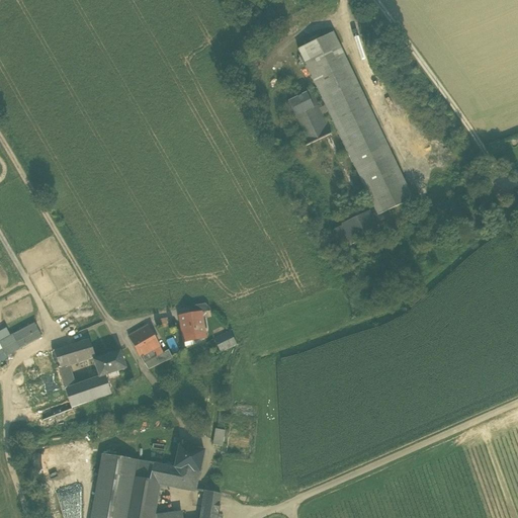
[(298,51),(376,216),(412,199),(333,34),(298,51)]
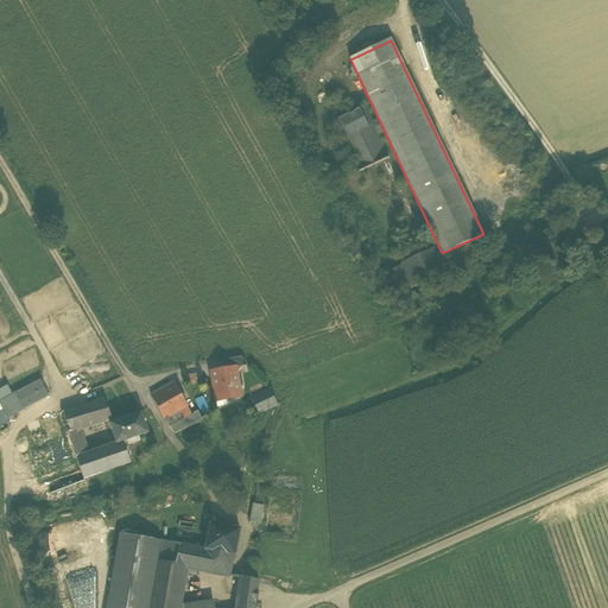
[(341,140),(358,173),(388,159),(363,107),(339,120),(331,124),(340,140),(341,140)]
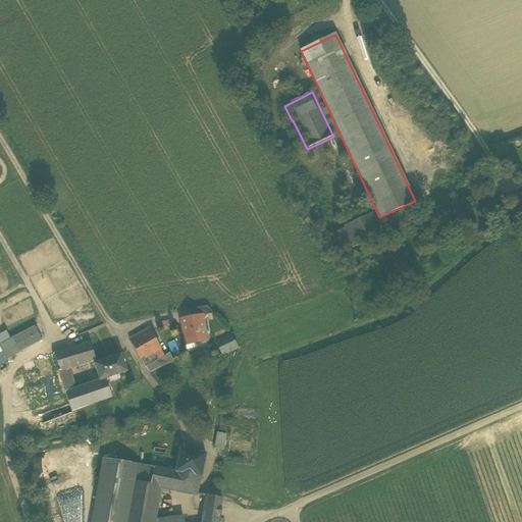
[(332,233),(342,253),(380,233),(370,213),(344,226),(345,227),(332,233)]
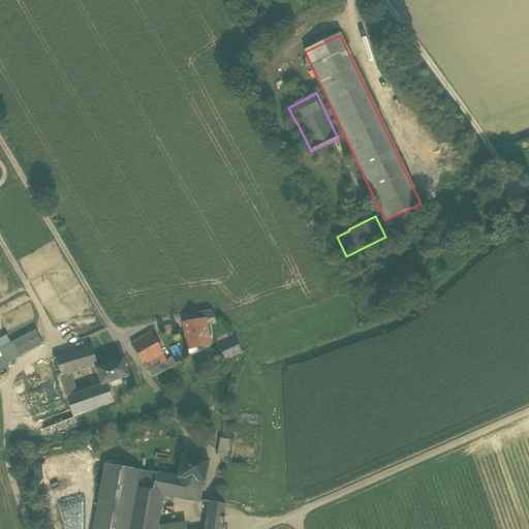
[(197,313),(198,321),(205,320),(215,318),(214,315),(209,311),(197,313)]
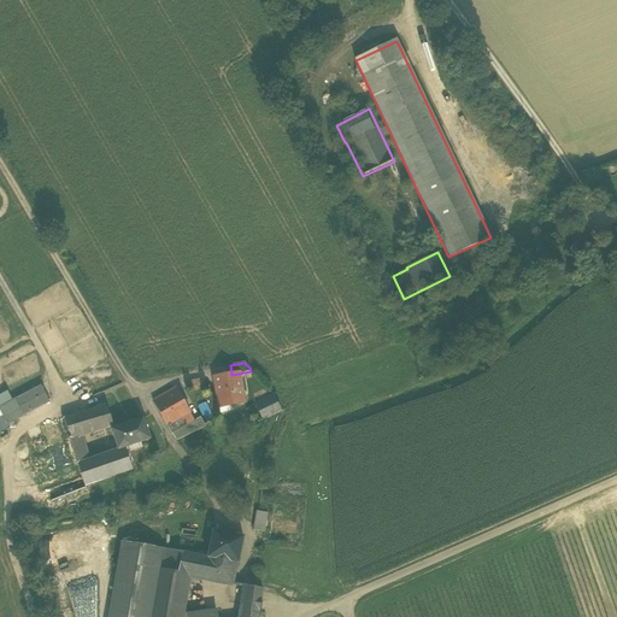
[(216,393),(218,404),(244,399),(239,374),(231,375),(213,378),(216,393)]
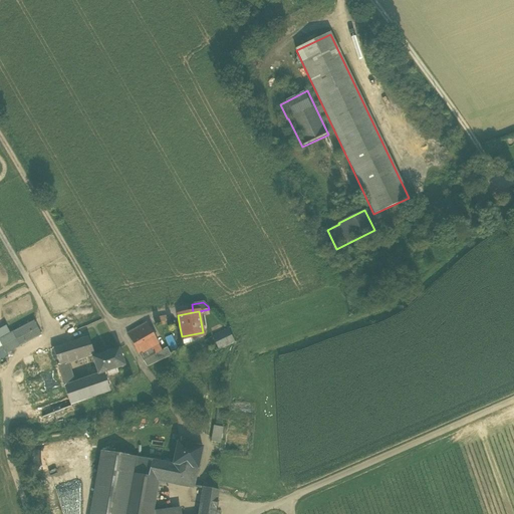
[(19,330),(26,343),(41,335),(34,322),(19,330)]
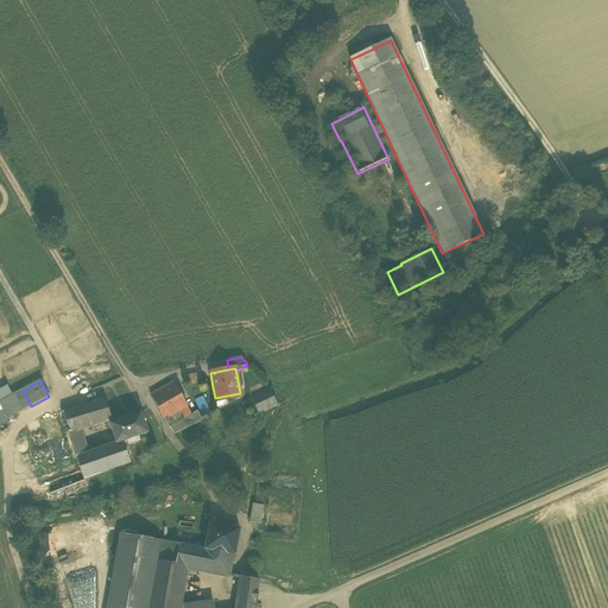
[(151,396),(164,419),(187,406),(173,382),(151,396)]
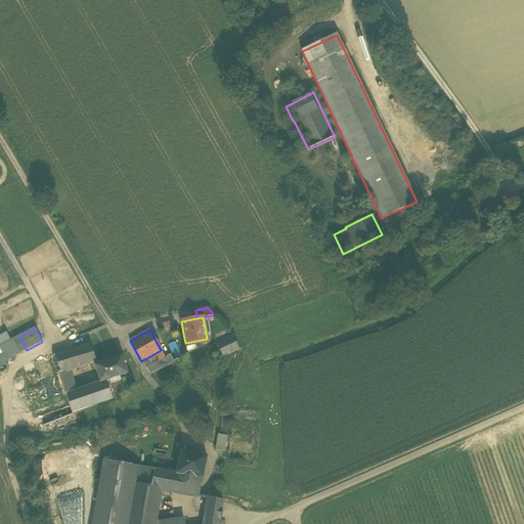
[(0,346),(10,341),(6,332),(0,335),(0,346)]
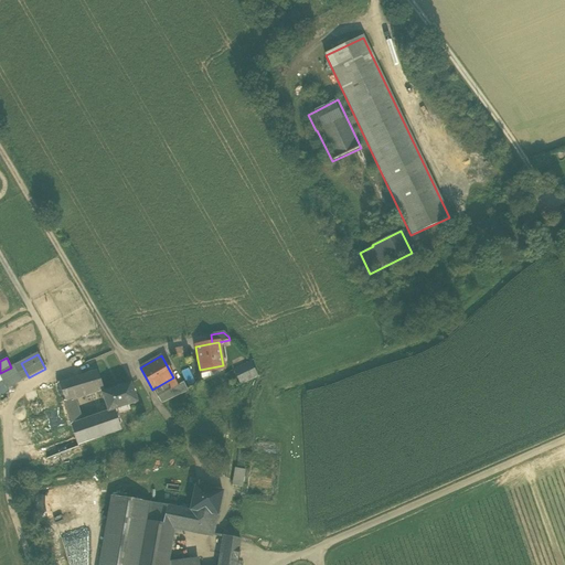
[(190,361),(192,374),(200,373),(200,370),(198,360),(190,361)]
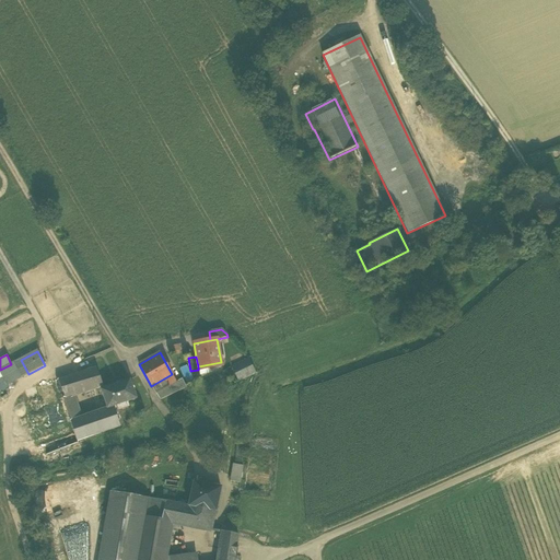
[(232,368),(238,381),(255,373),(249,360),(249,359),(232,366),(232,368)]
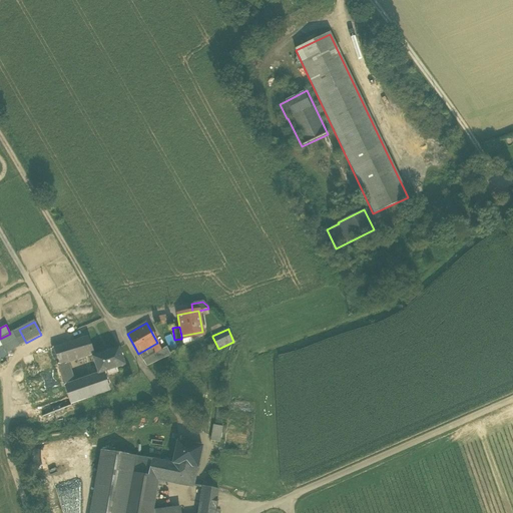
[(26,343),(19,330),(10,334),(0,339),(0,343),(5,352),(26,343)]
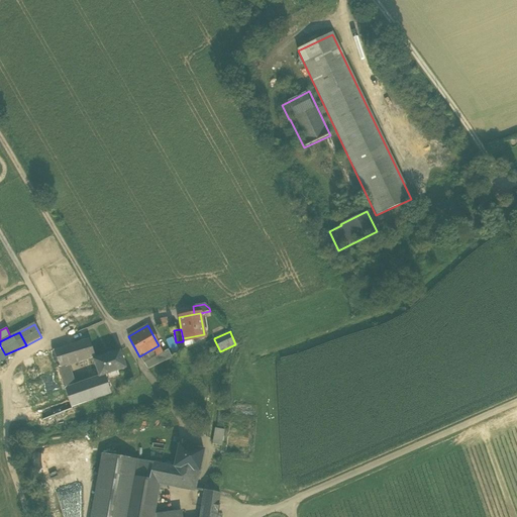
[(172,337),(166,340),(172,353),(178,350),(172,337)]
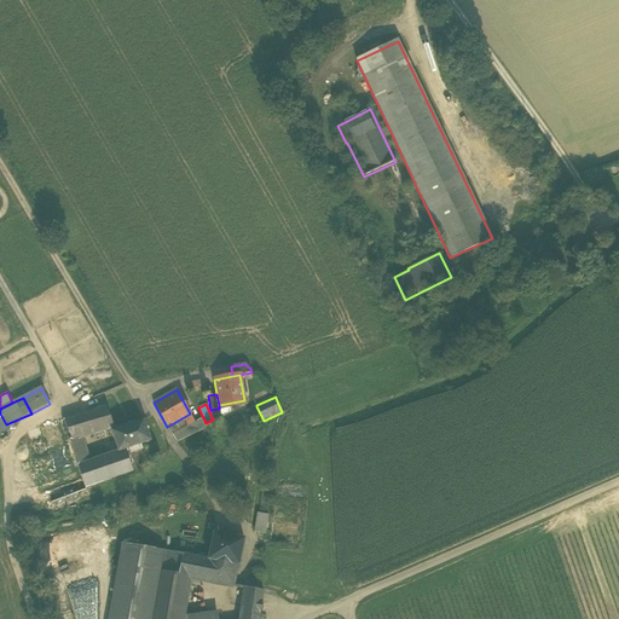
[(82,414),(90,434),(113,427),(105,406),(82,414)]
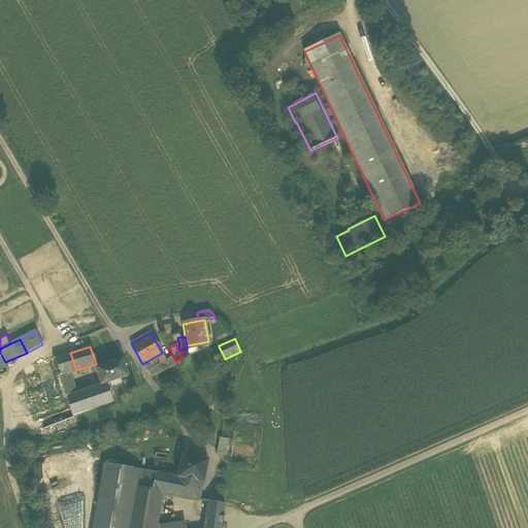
[(70,353),(63,355),(69,372),(76,370),(70,353)]
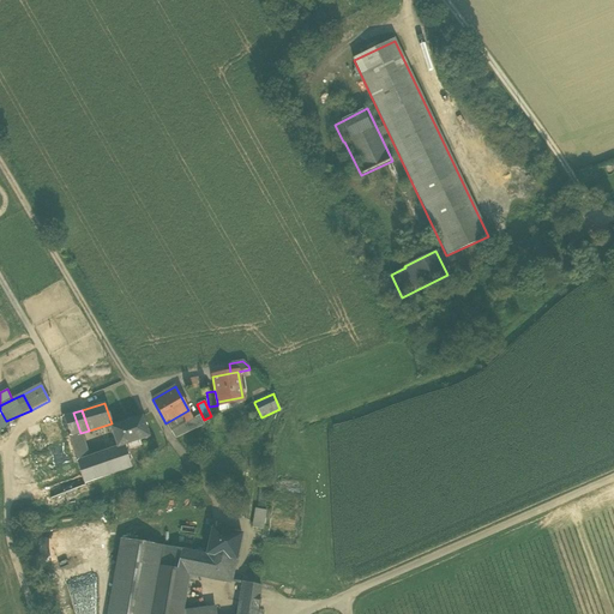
[(166,423),(170,432),(172,432),(193,420),(193,419),(188,410),(166,423)]
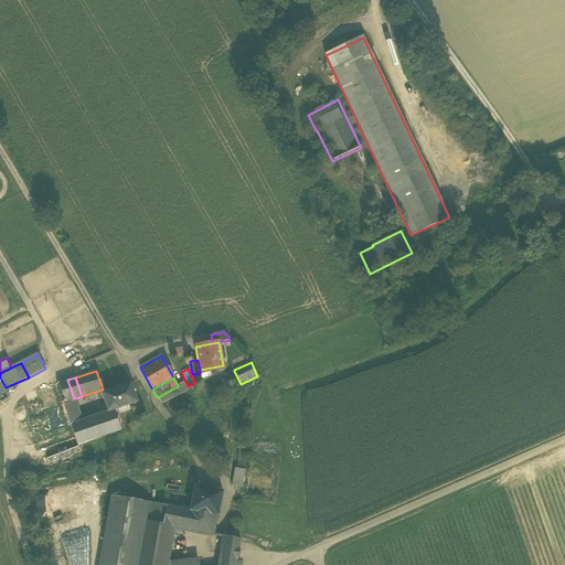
[(67,380),(57,384),(64,402),(74,398),(67,380)]
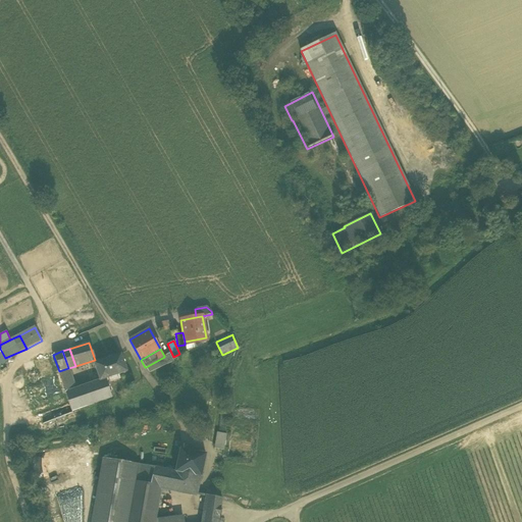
[(169,353),(164,356),(164,357),(146,367),(149,373),(173,362),(169,353)]
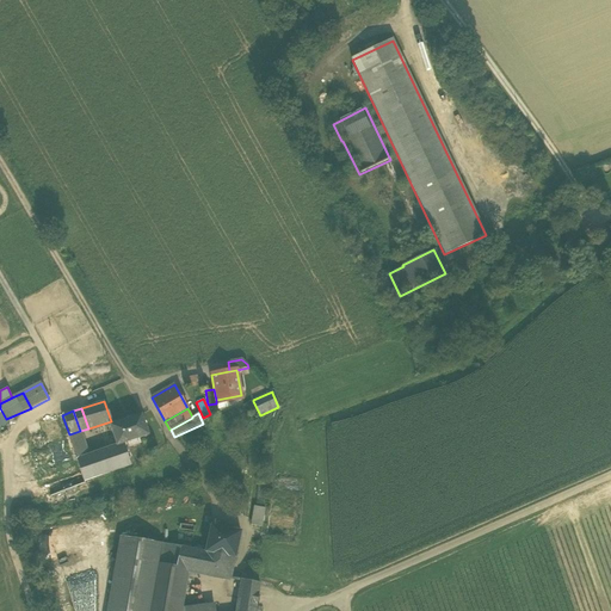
[(113,446),(117,455),(125,451),(124,449),(140,444),(139,439),(148,436),(141,414),(110,425),(116,445),(113,446)]
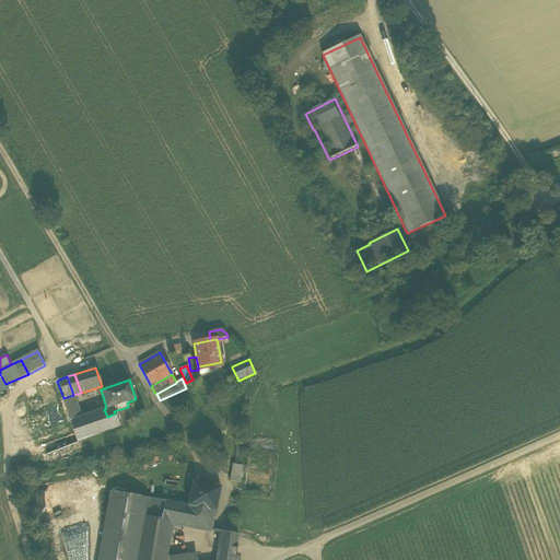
[(32,447),(74,433),(56,381),(14,395),(32,447)]
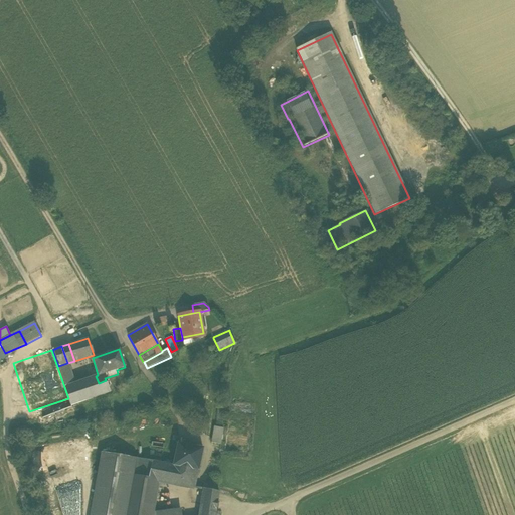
[(73,383),(67,363),(58,366),(64,386),(73,383)]
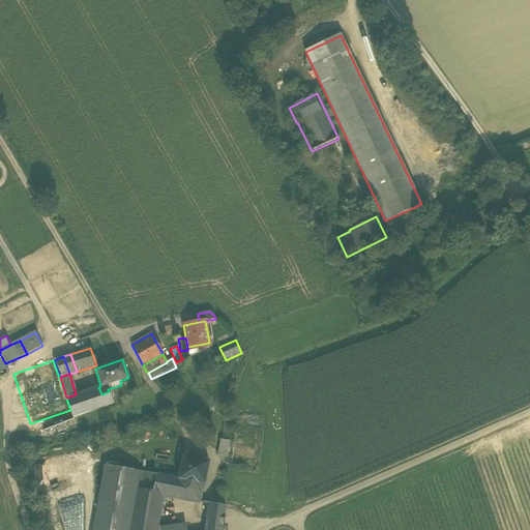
[(76,394),(66,398),(71,411),(70,411),(72,417),(113,404),(109,391),(101,394),(98,387),(76,394)]
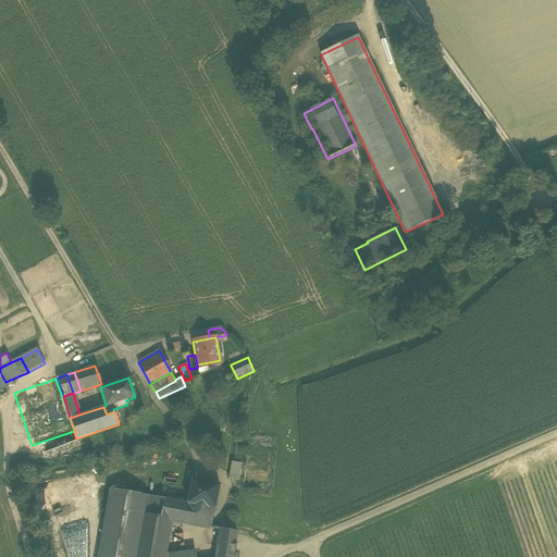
[(229,479),(238,481),(242,463),(231,461),(229,475),(229,479)]
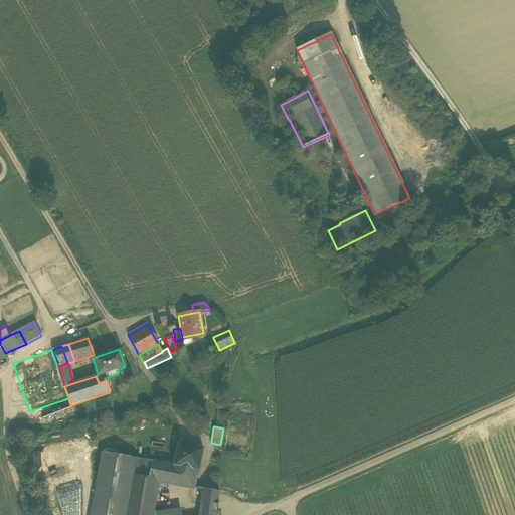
[(173,465),(198,470),(202,448),(177,443),(173,465)]
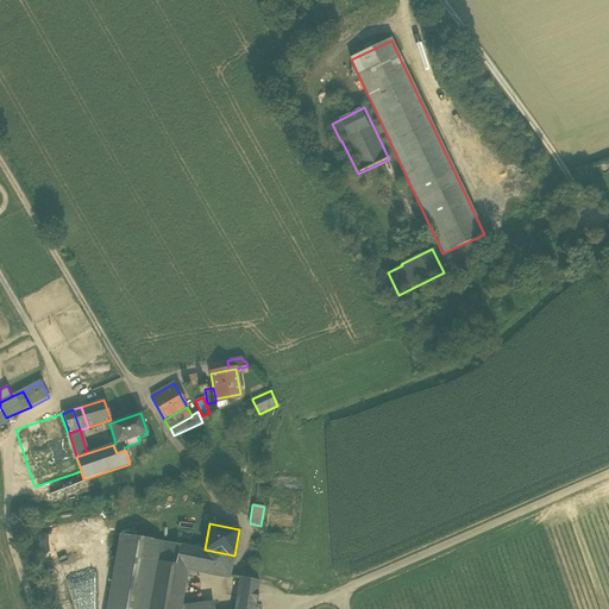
[(150,608),(158,562),(162,541),(121,534),(107,608),(150,608)]
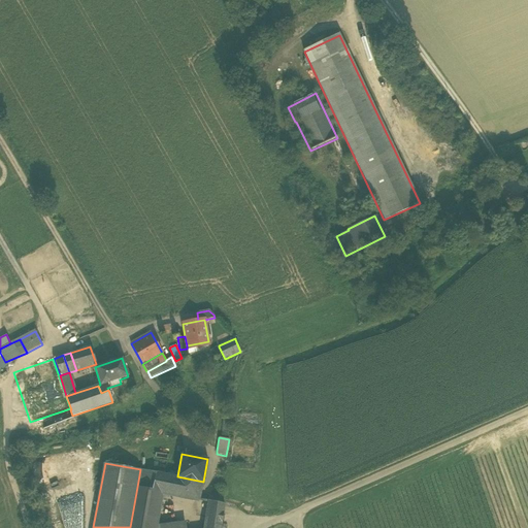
[(140,469),(137,487),(152,490),(156,472),(140,469)]
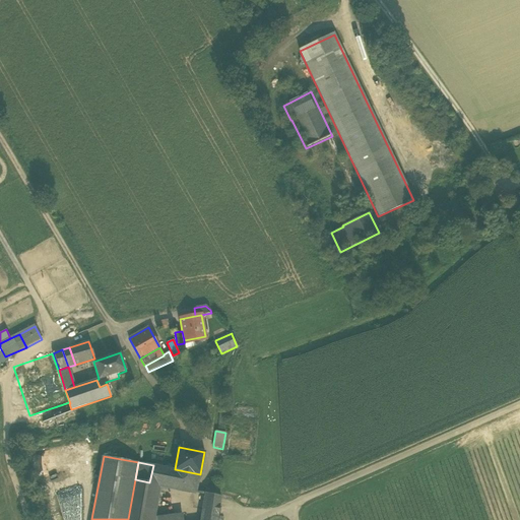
[(175,469),(153,465),(149,482),(135,479),(128,519),(151,519),(153,515),(155,504),(158,485),(196,493),(198,483),(200,474),(175,469)]
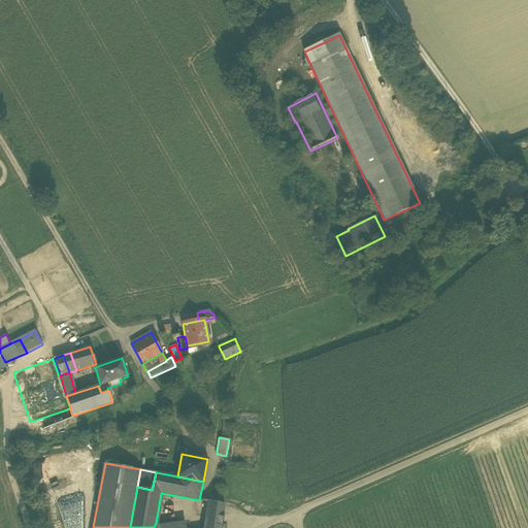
[(208,492),(201,491),(199,500),(206,502),(208,492)]
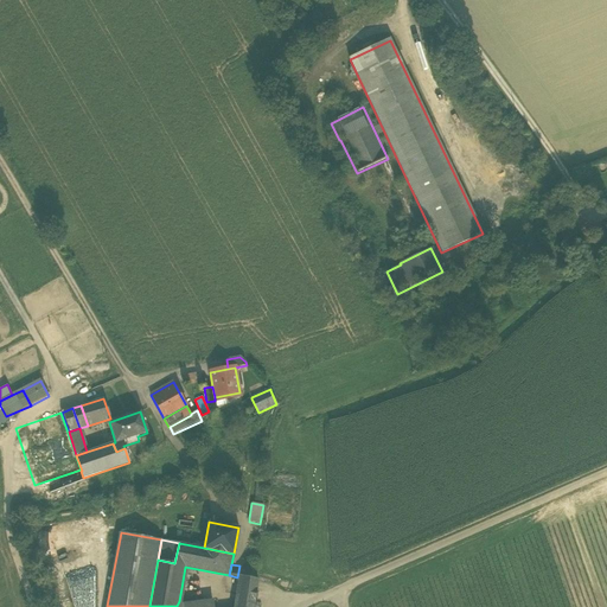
[(240,587),(256,590),(259,580),(251,579),(254,569),(249,568),(240,566),(237,577),(241,577),(240,587)]
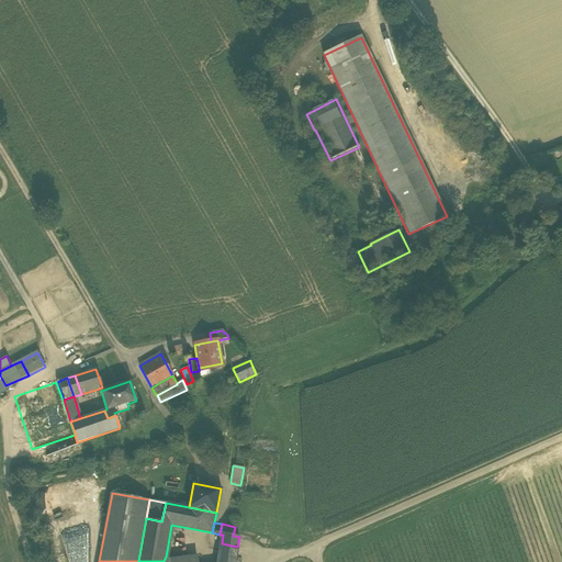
[(237,547),(222,543),(220,552),(236,554),(237,547)]
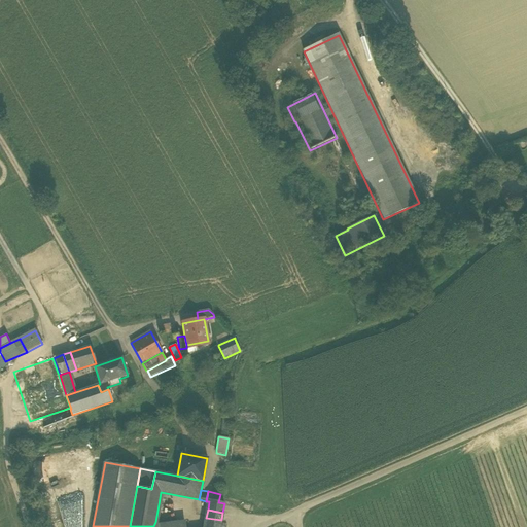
[(186,526),(186,518),(155,522),(153,526),(186,526)]
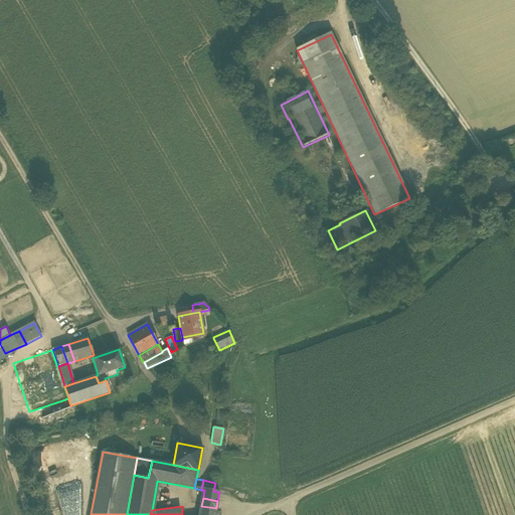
[(201,506),(199,514),(214,514),(216,508),(201,506)]
